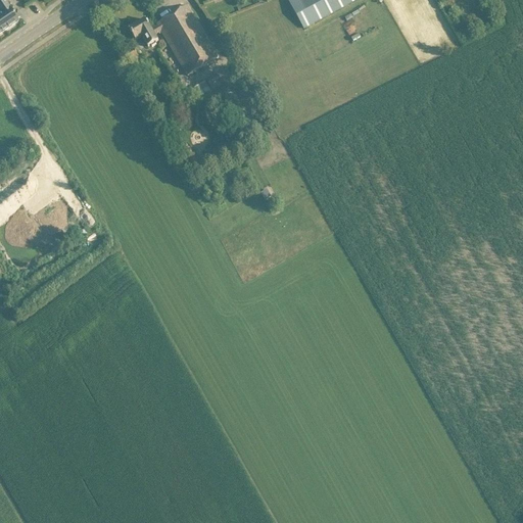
[(0,34),(18,22),(15,17),(19,14),(15,9),(11,12),(3,0),(0,0),(0,12),(1,14),(0,14),(0,34)]
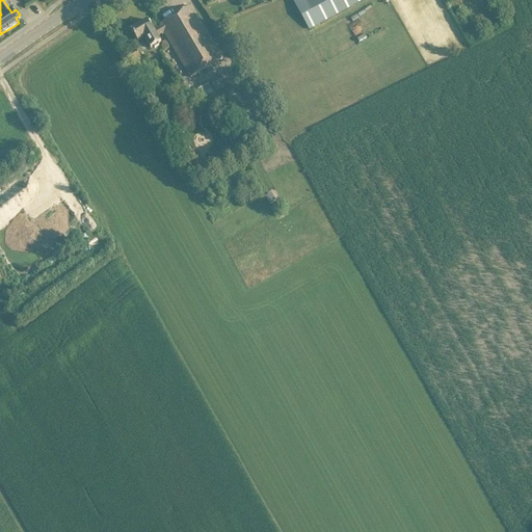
[(292,0),(309,30),(339,15),(363,0),(292,0)]
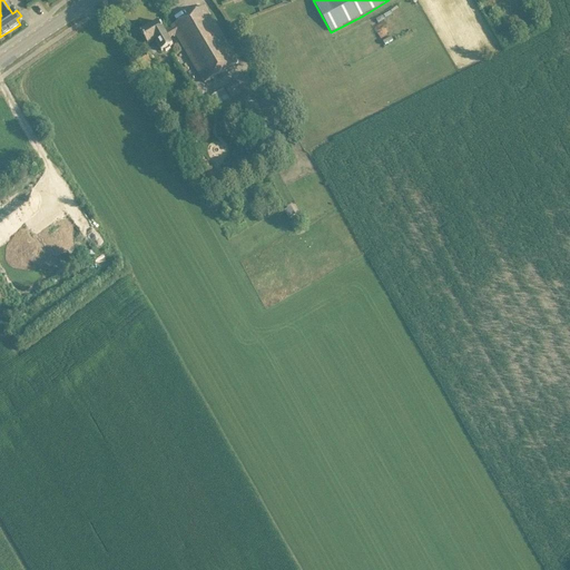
[(176,36),(205,84),(238,64),(205,8),(172,27),(173,29),(165,32),(159,22),(140,33),(148,46),(155,42),(161,52),(173,46),(169,40),(176,36)]
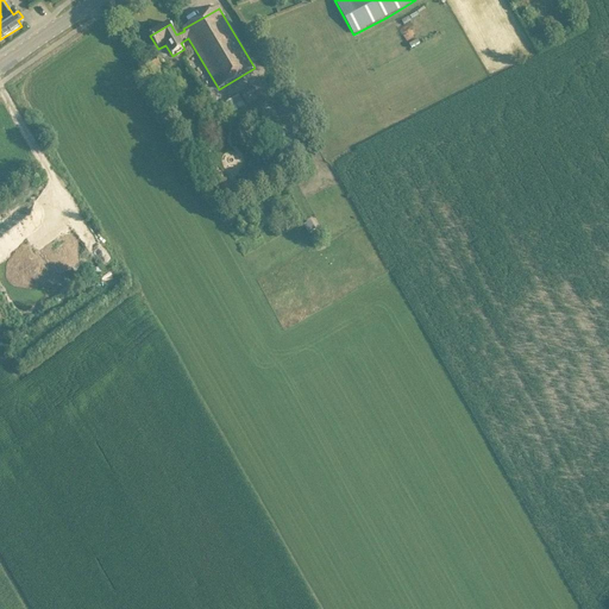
[(148,80),(163,70),(156,57),(139,67),(148,80)]
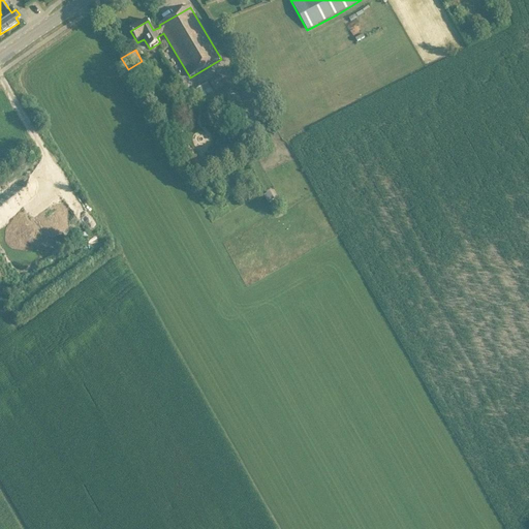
[(223,82),(220,76),(210,83),(213,88),(223,82)]
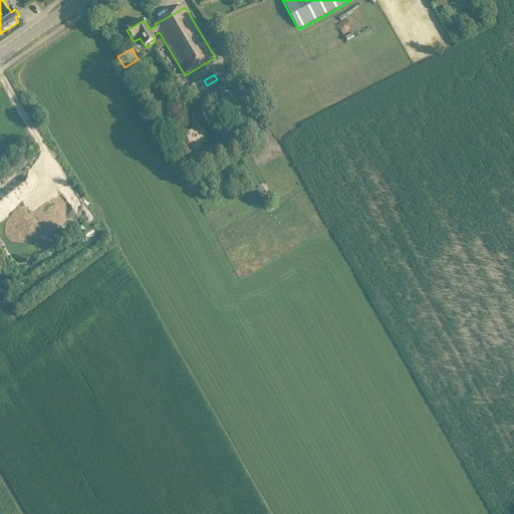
[(211,96),(202,80),(191,87),(200,102),(211,96)]
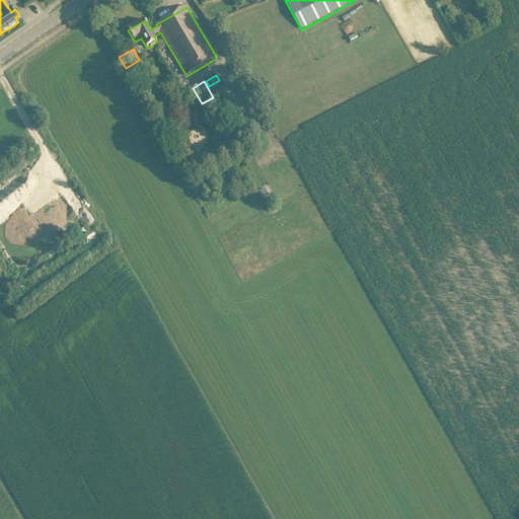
[(267,189),(261,192),(265,199),(271,196),(267,189)]
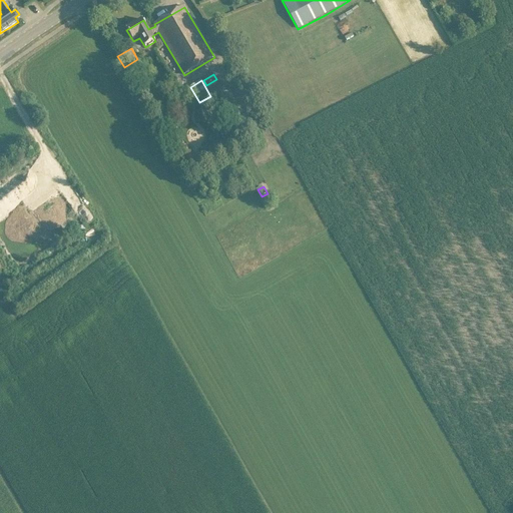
[(0,281),(24,262),(28,267),(86,218),(82,214),(76,218),(58,195),(21,225),(18,221),(12,226),(15,230),(0,242),(0,281)]
